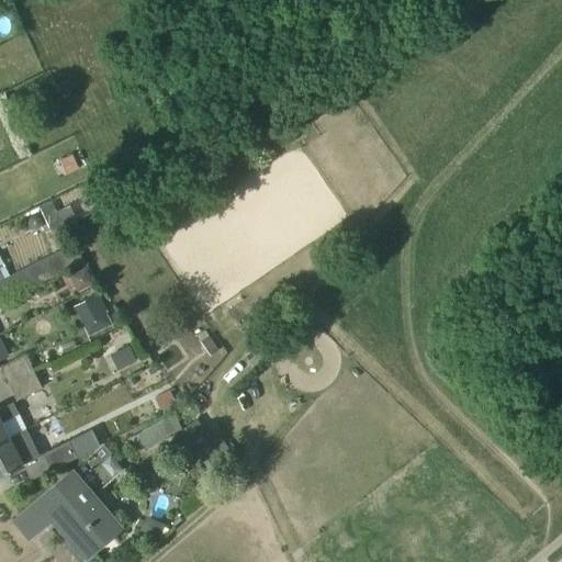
[(68,173),(79,168),(72,154),(62,159),(68,173)]
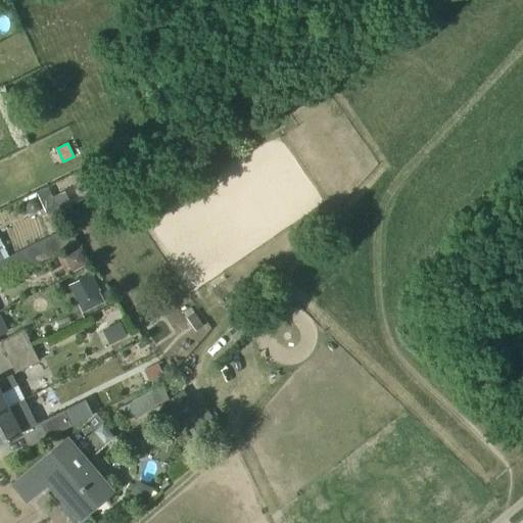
[(25,271),(66,249),(58,232),(30,246),(6,257),(1,260),(0,260),(0,279),(17,271),(17,273),(19,276),(26,273),(25,271)]
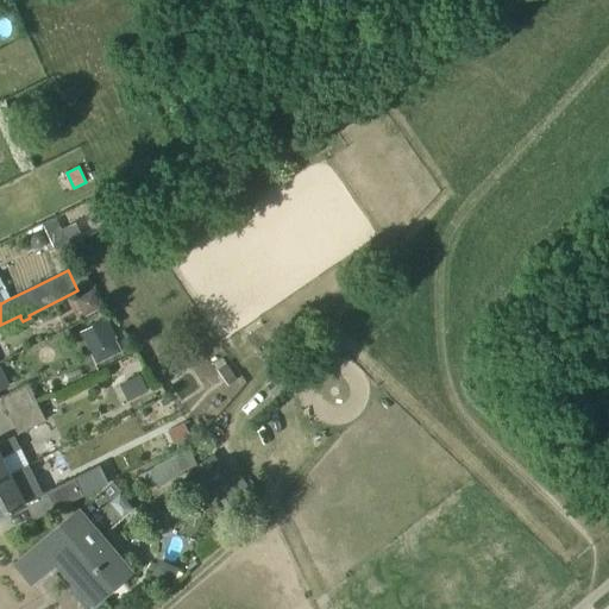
[(90,327),(101,347),(115,340),(105,320),(90,327)]
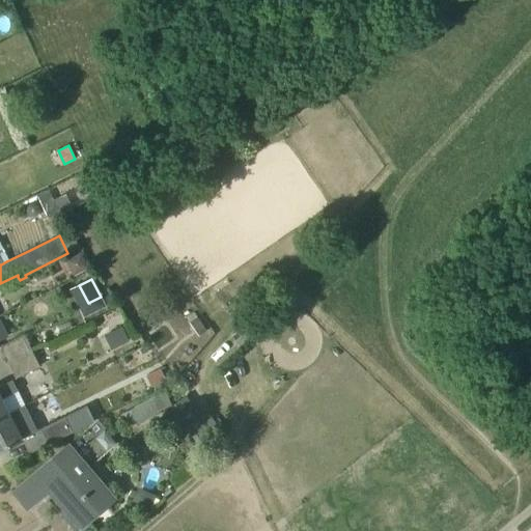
[(122,327),(111,332),(118,347),(130,342),(122,327)]
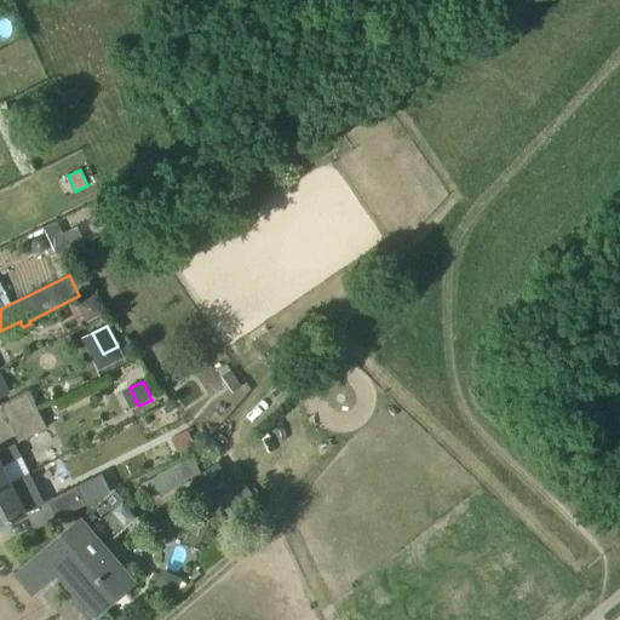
[(36,408),(32,399),(28,391),(0,405),(9,423),(36,408)]
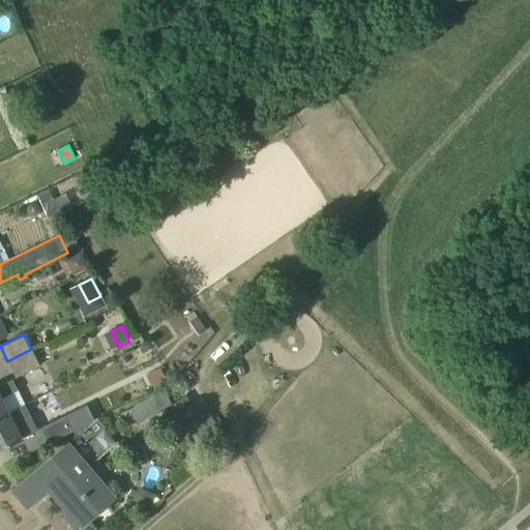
[(39,365),(32,350),(31,349),(7,361),(16,378),(39,365)]
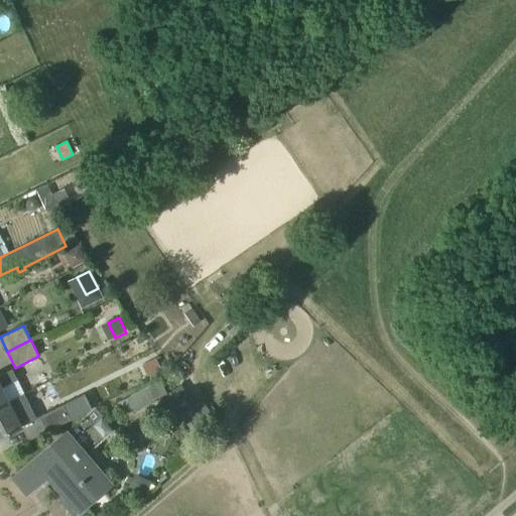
[(148,379),(162,372),(155,358),(141,365),(148,379)]
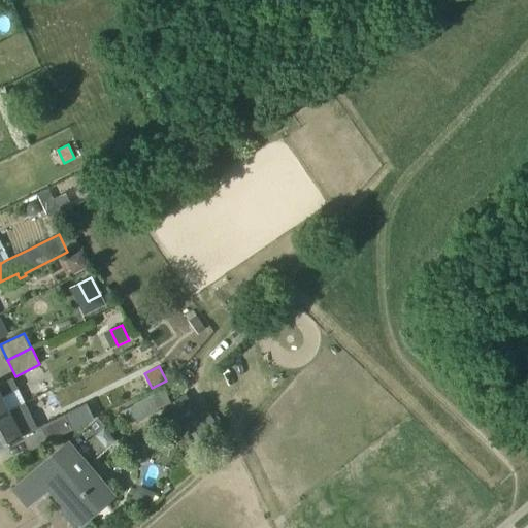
[(0,414),(24,401),(18,389),(12,378),(0,384),(0,414)]
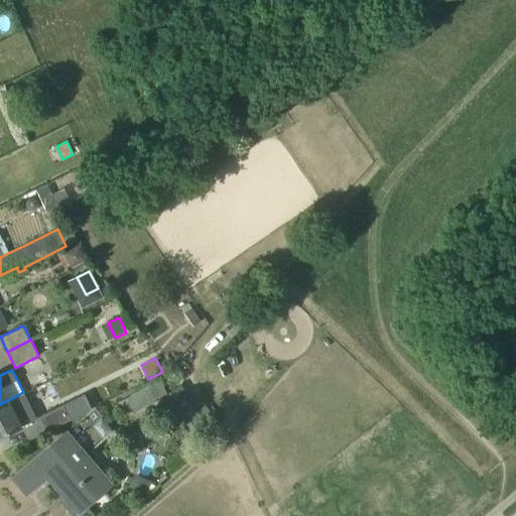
[(126,397),(134,412),(167,395),(160,380),(126,397)]
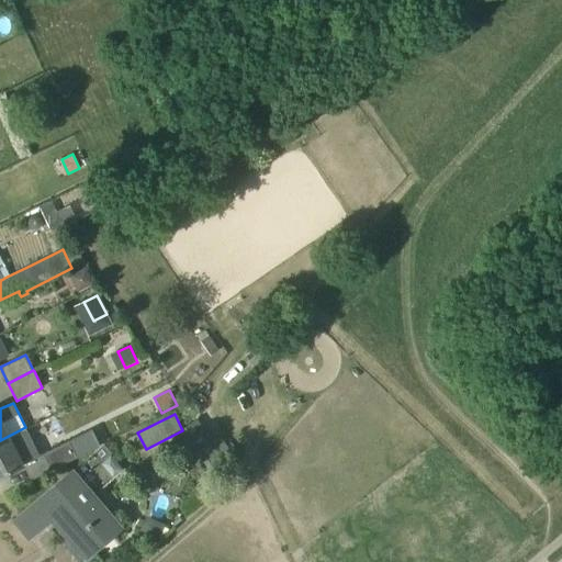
[(0,476),(23,465),(41,457),(40,457),(34,445),(25,427),(0,440),(0,476)]
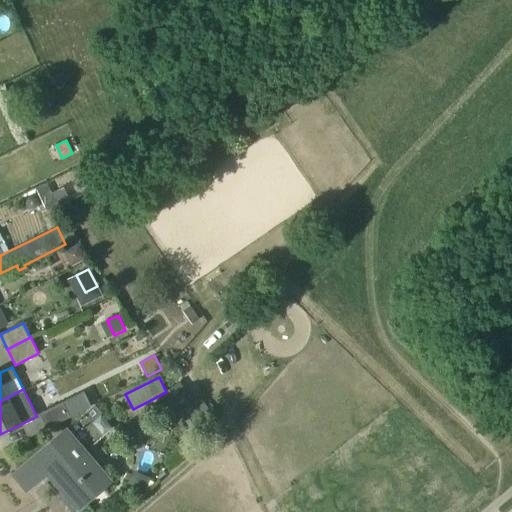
[(72,398),(63,402),(70,416),(90,405),(83,392),(72,398)]
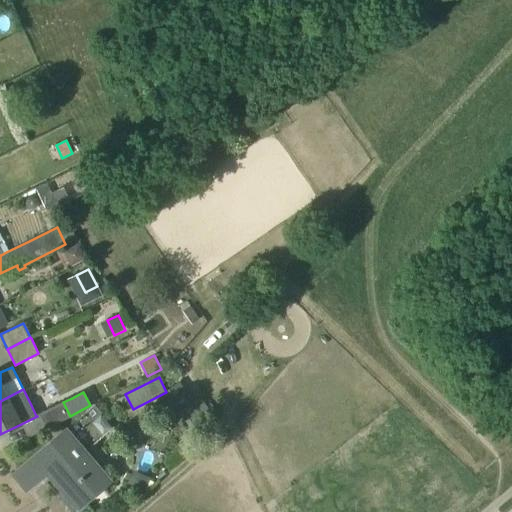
[(40,414),(46,428),(70,416),(63,402),(40,414)]
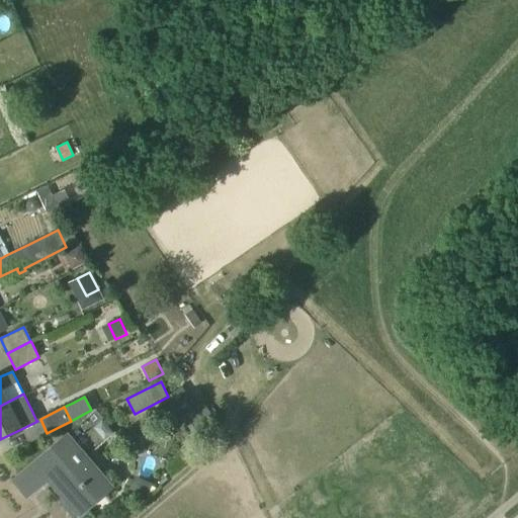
[(111,487),(86,456),(115,432),(96,410),(67,434),(13,480),(26,496),(50,476),(81,512),(111,487)]
